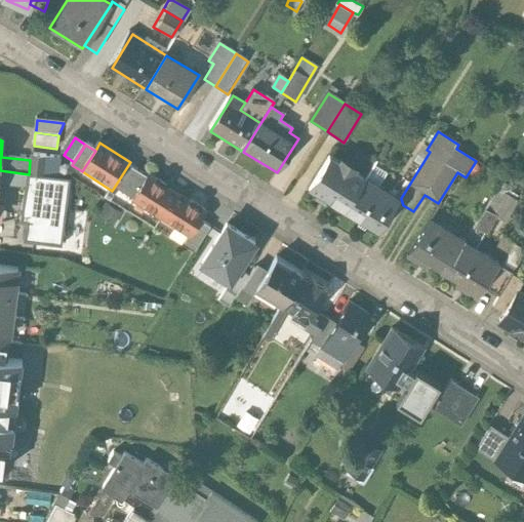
[(310,193),(344,214),(366,177),(332,156),(310,193)]
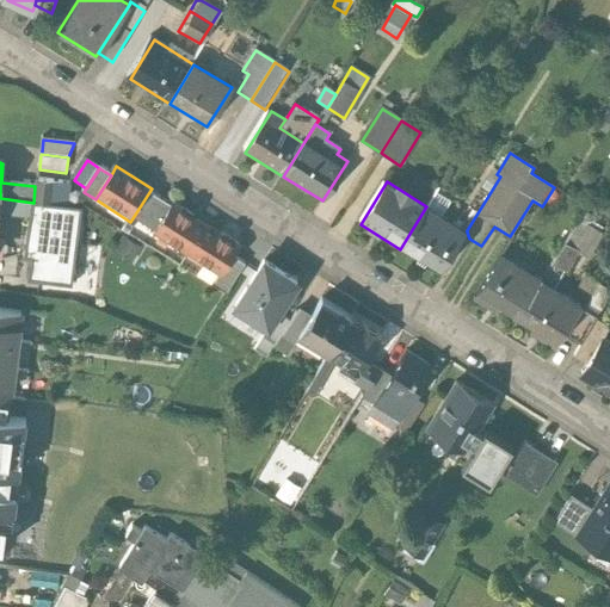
[(36,183),(35,186),(34,203),(68,206),(71,186),(36,183)]
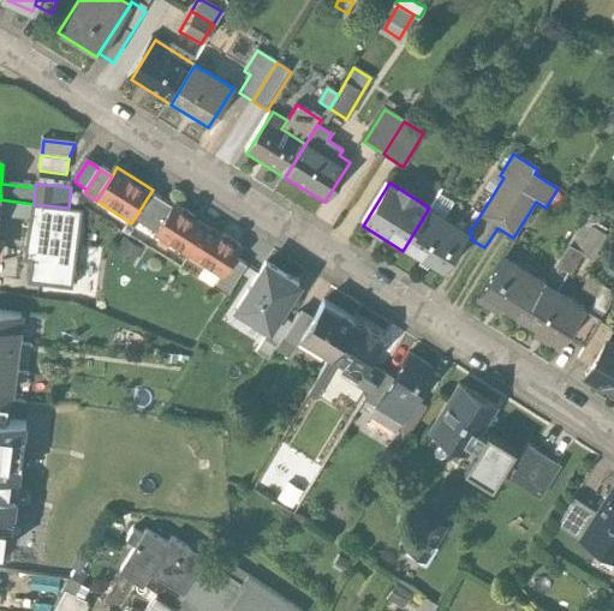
[(131,223),(155,239),(174,209),(150,193),(131,223)]
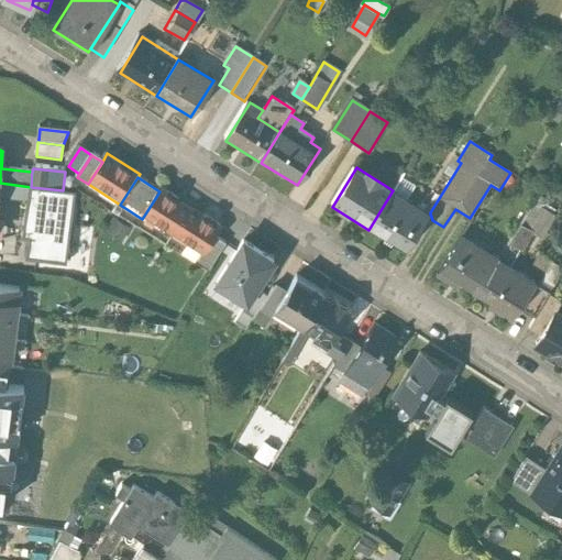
[(63,190),(31,187),(0,183),(0,197),(26,200),(24,224),(74,230),(78,193),(63,190)]
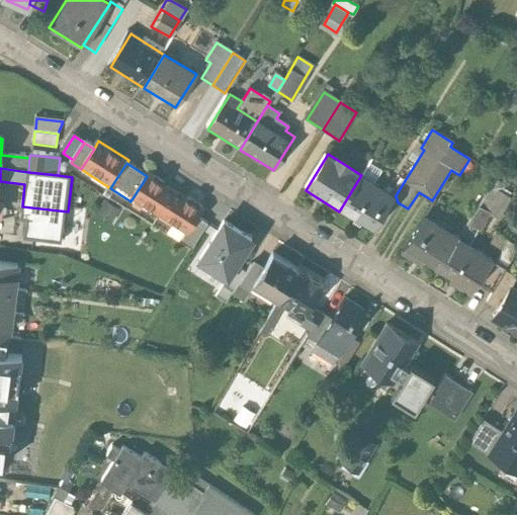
[(176,190),(149,173),(147,176),(131,201),(157,219),(176,190)]
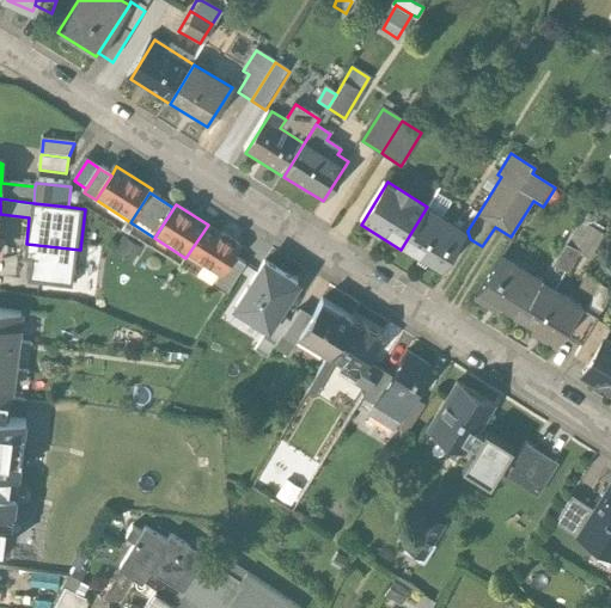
[(468,231),(427,207),(401,250),(441,275),(468,232),(468,231)]
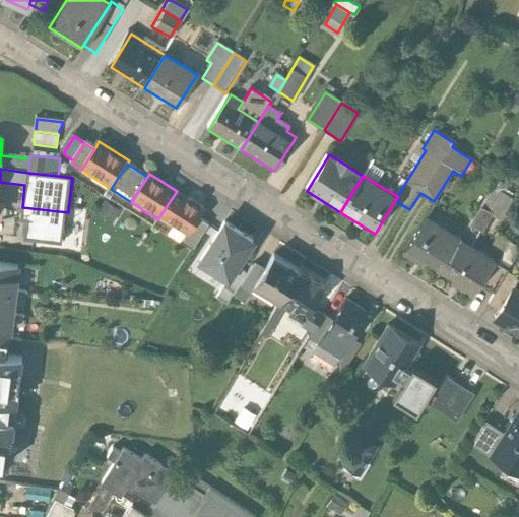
[(481,208),(496,216),(500,219),(512,200),(493,189),(481,208)]
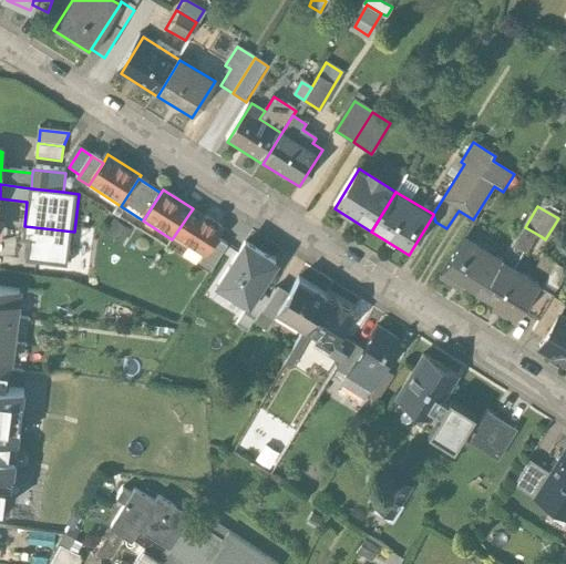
[(223,227),(193,208),(172,239),(202,258),(215,239),(223,227)]
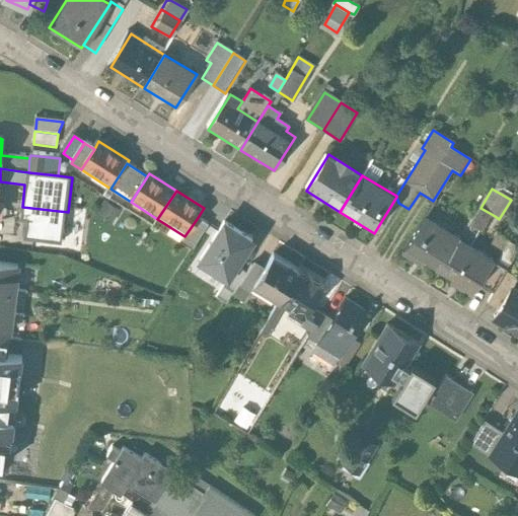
[(118,211),(105,203),(99,214),(111,221),(118,211)]
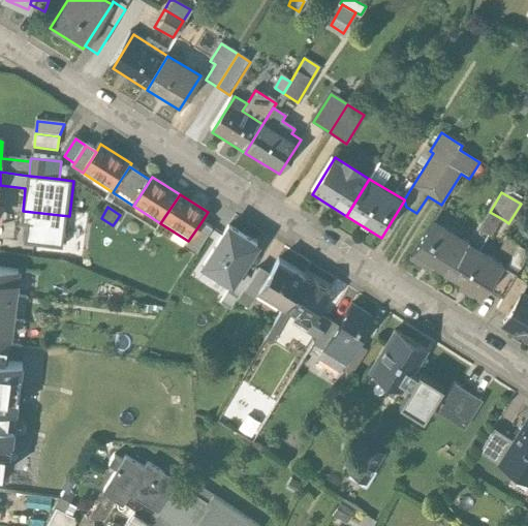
[(490,212),(480,227),(495,236),(504,220),(490,212)]
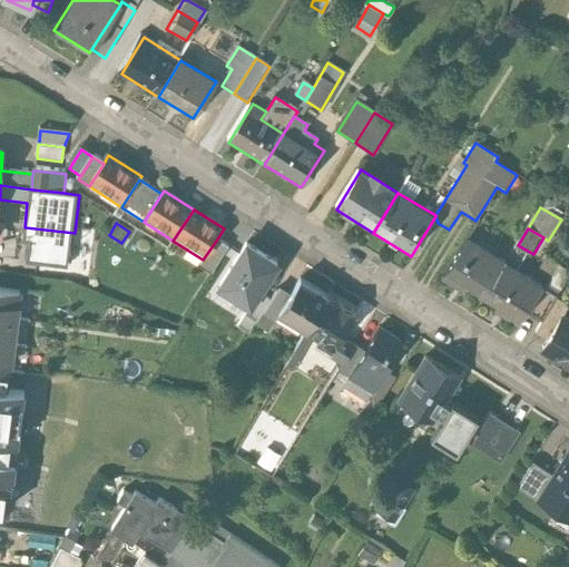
[(216,241),(203,260),(199,265),(213,273),(228,248),(216,241)]
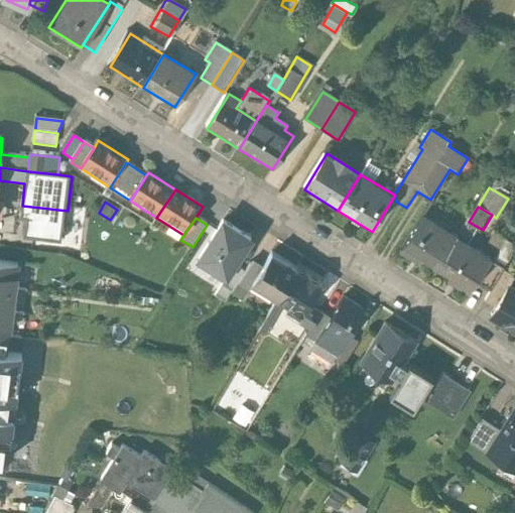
[(425,219),(402,256),(419,267),(422,263),(436,272),(458,238),(425,219)]
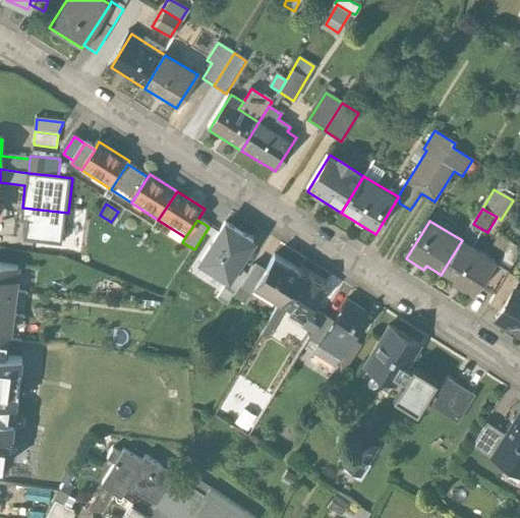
[(254,243),(226,225),(210,250),(215,253),(201,273),(225,288),(242,262),(254,243)]
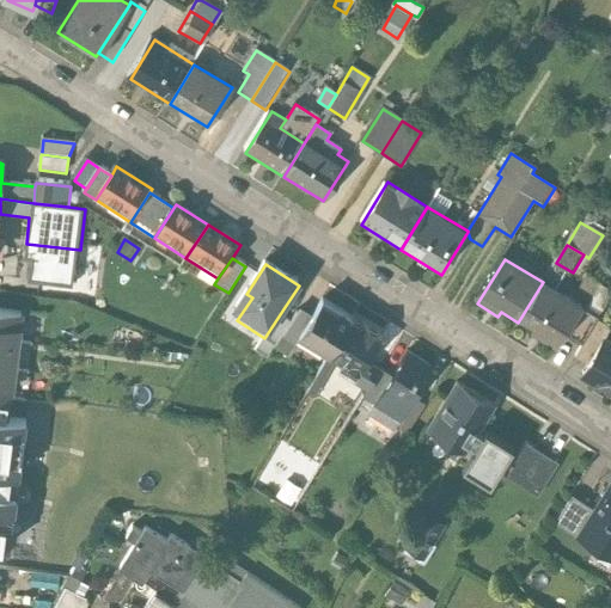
[(591,305),(602,287),(588,278),(578,296),(591,305)]
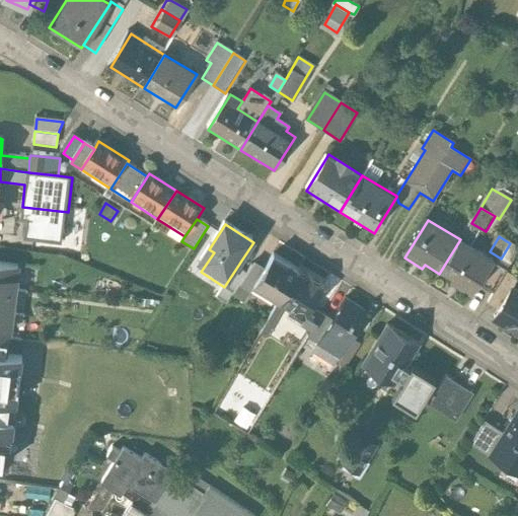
[(495,261),(460,239),(439,274),(456,284),(454,288),(471,298),(481,285),(493,264),(495,261)]
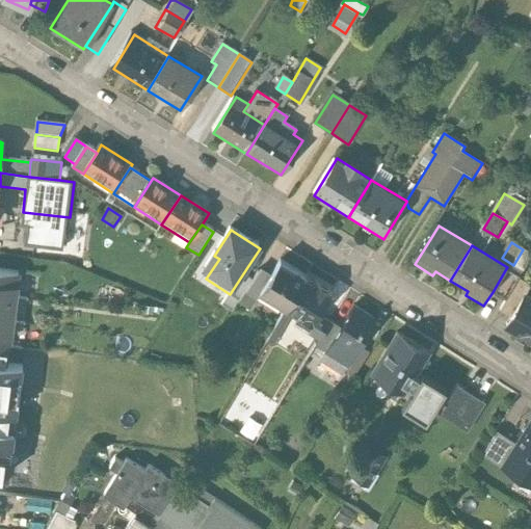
[(509,272),(520,279),(530,259),(530,255),(523,249),(513,265),(509,272)]
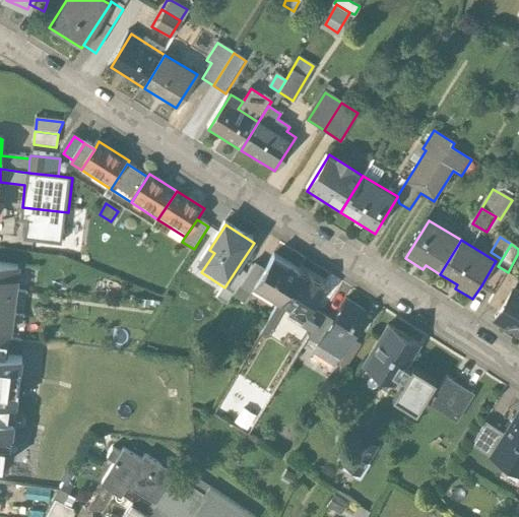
[(300,272),(275,258),(267,270),(255,291),(279,306),(300,272)]
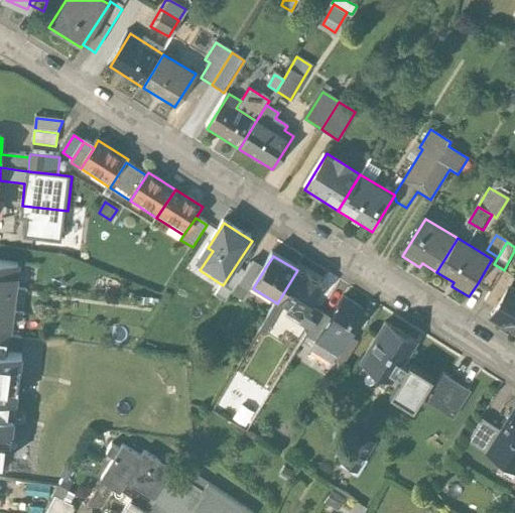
[(240,259),(223,285),(219,293),(229,299),(233,294),(251,266),(240,259)]
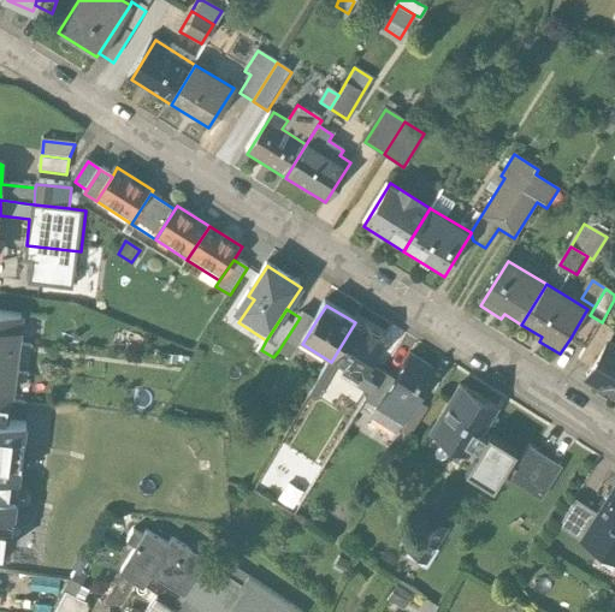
[(302,344),(317,320),(303,312),(300,318),(278,351),(293,360),(302,344)]
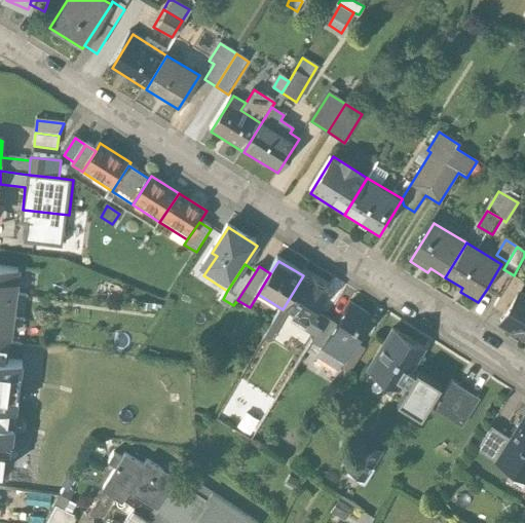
[(19,270),(0,267),(0,293),(15,295),(19,270)]
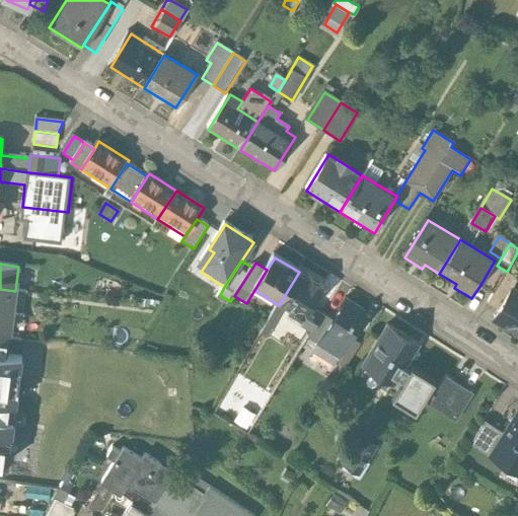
[(493,264),(481,285),(495,293),(506,273),(507,272),(497,266),(493,264)]
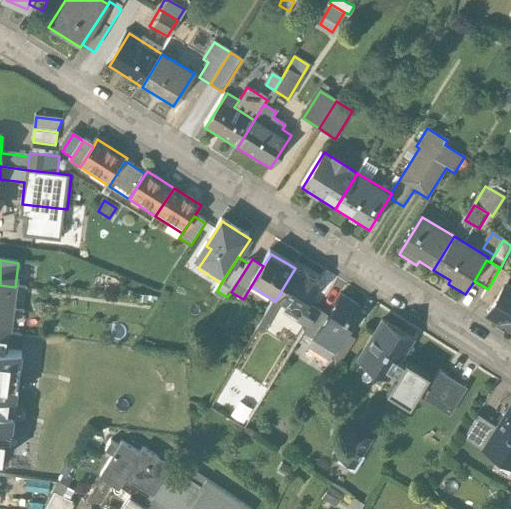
[(320,284),(295,268),(275,301),(281,305),(287,309),(285,312),(297,319),(308,303),(320,284)]
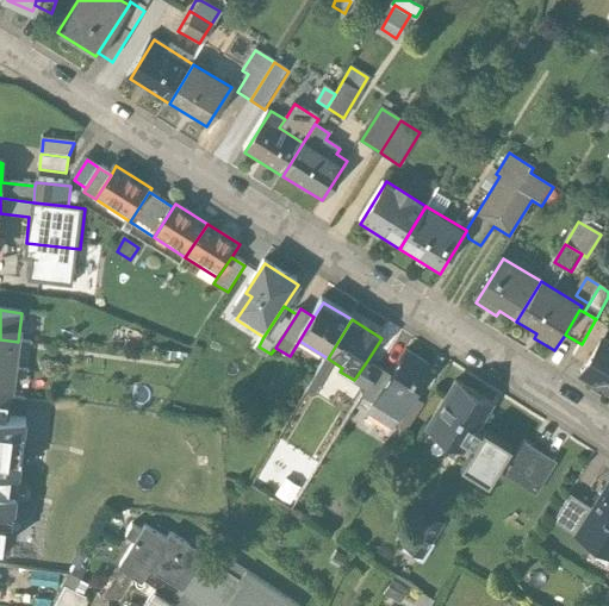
[(588,364),(604,336),(608,330),(608,328),(595,320),(582,344),(573,356),(588,364)]
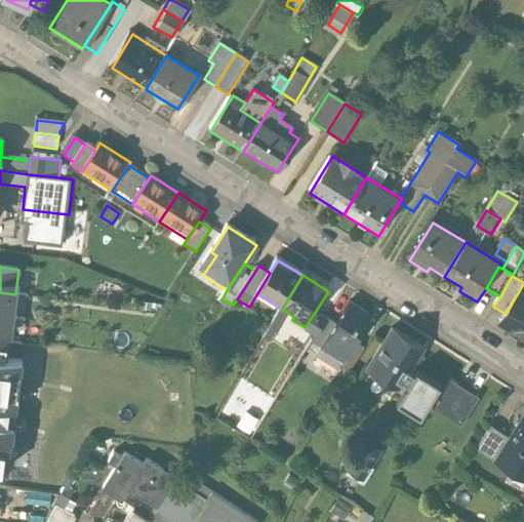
[(523,291),(520,289),(506,314),(498,325),(523,339),(523,291)]
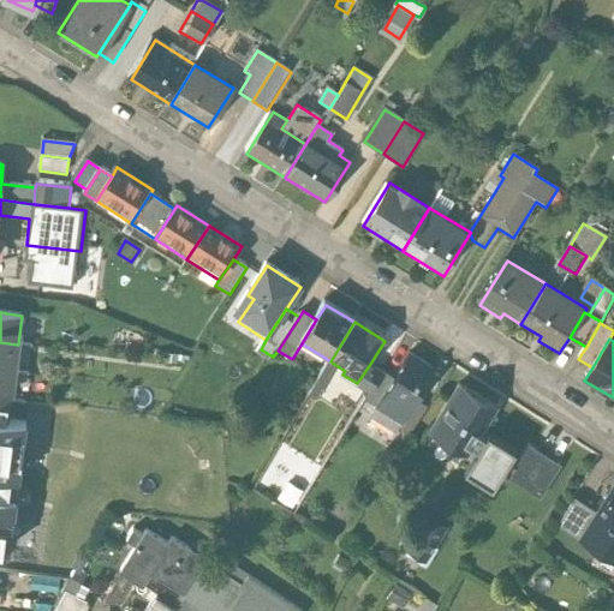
[(0,371),(15,373),(18,345),(0,342),(0,371)]
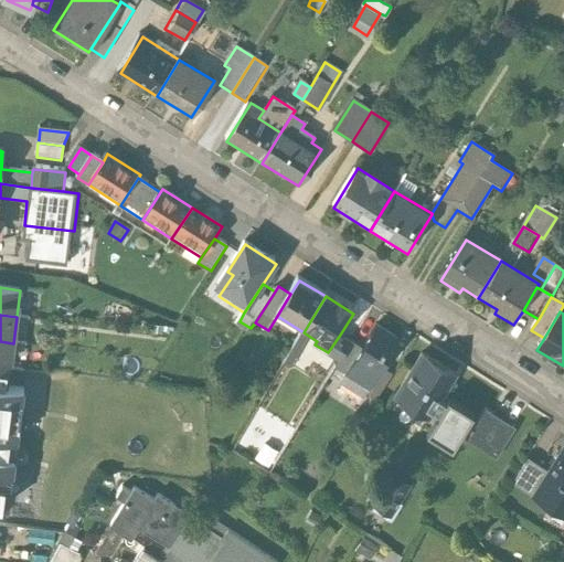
[(400,342),(374,327),(361,348),(344,373),(370,390),(383,368),(400,342)]
